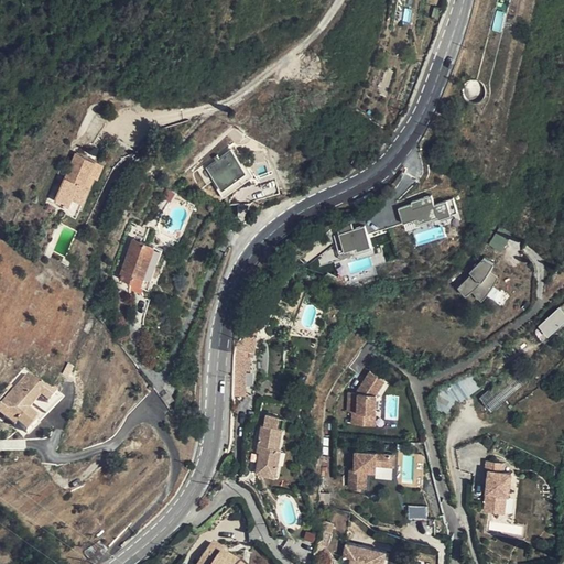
[(212,167),(217,190),(242,183),(234,153),(220,156),(223,164),(212,167)]
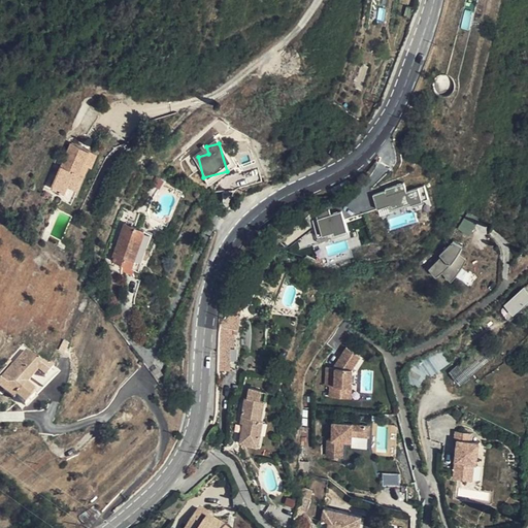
[(61,144),(42,190),(55,196),(65,200),(78,168),(74,166),(80,153),(61,144)]
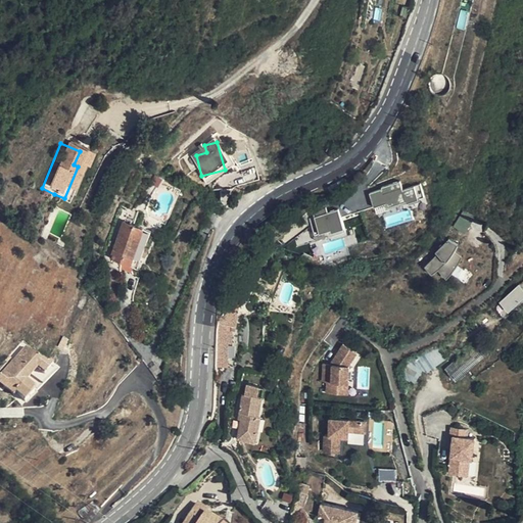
[(87,154),(80,151),(74,164),(78,167),(82,169),(87,154)]
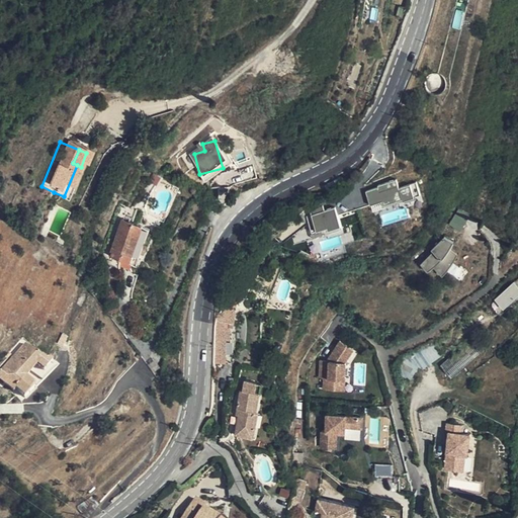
[(371,212),(420,196),(416,182),(399,188),(396,180),(364,190),(371,212)]
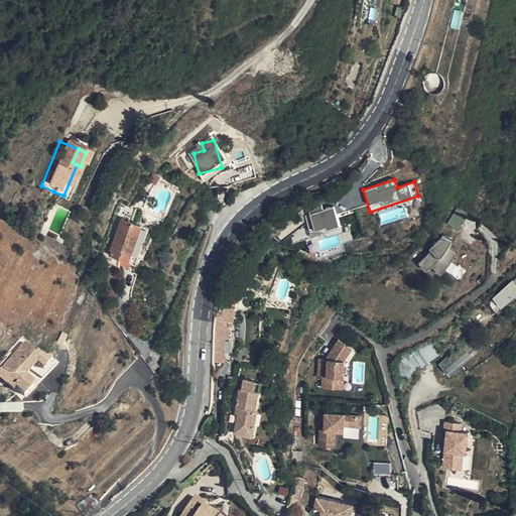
[(63,196),(53,191),(50,200),(59,204),(63,196)]
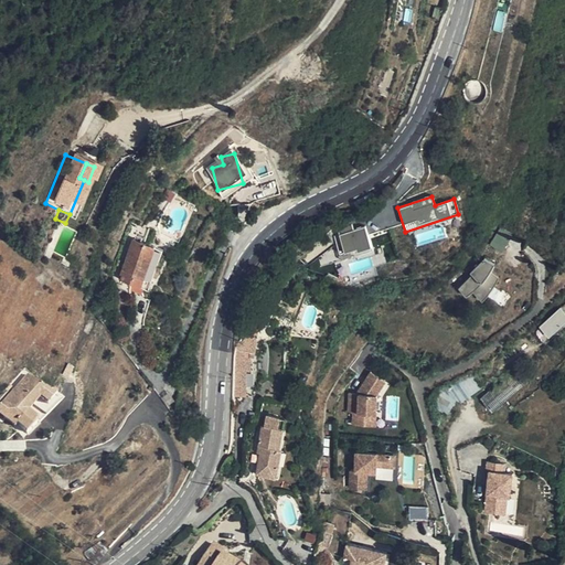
[(343,255),(370,248),(365,228),(339,234),(343,255)]
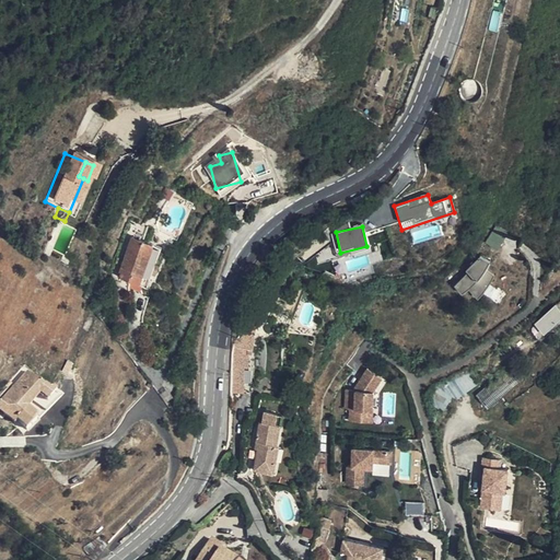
[(492,233),(487,243),(498,249),(504,240),(492,233)]
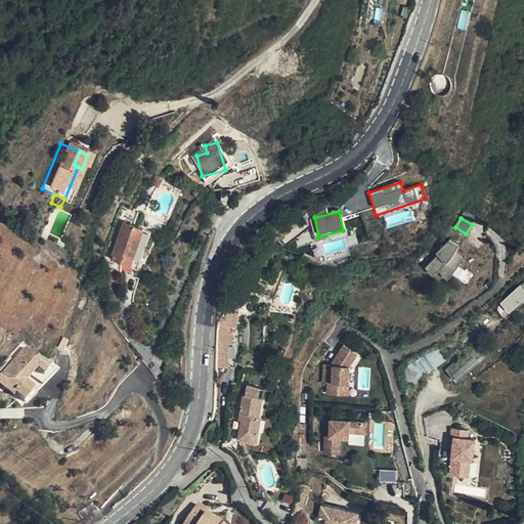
[(138,246),(113,237),(101,275),(127,281),(138,246)]
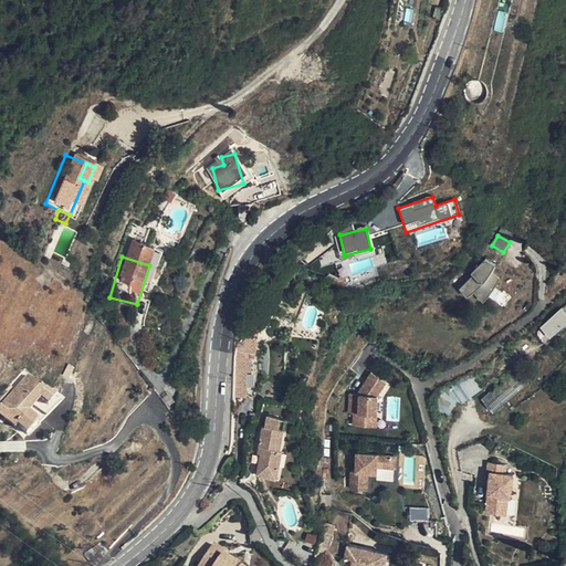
[(486,259),(471,272),(473,275),(461,289),(469,296),(472,293),(475,291),(485,301),(492,293),(495,289),(498,283),(501,278),(493,272),(496,264),(486,259)]
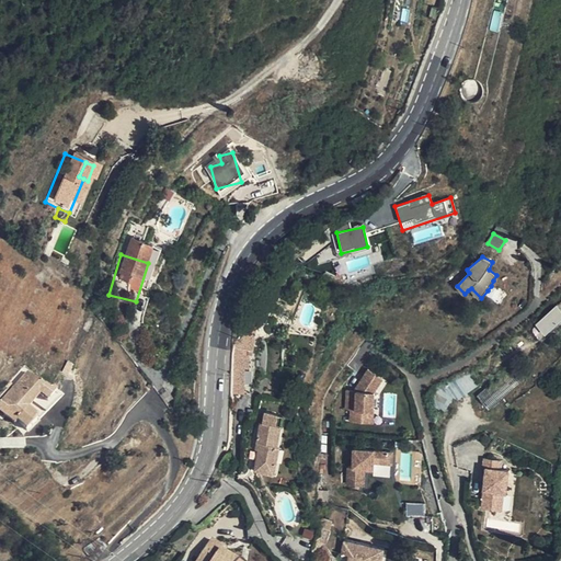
[(546,336),(560,321),(560,310),(556,306),(535,327),(546,336)]
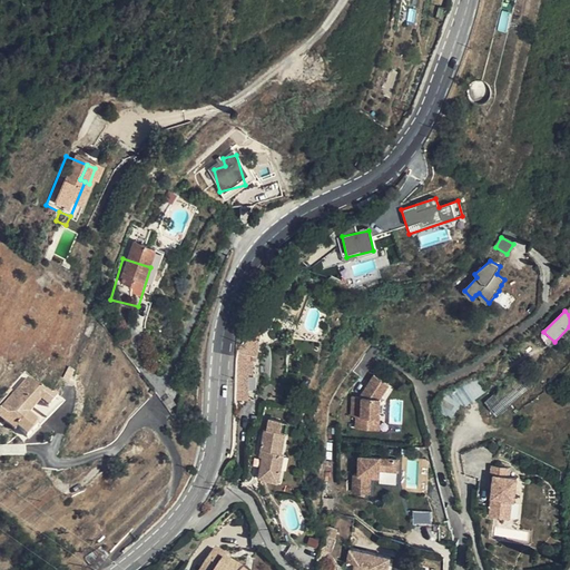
[(237,373),(237,371),(232,403),(243,404),(246,384),(249,385),(251,372),(254,372),(257,351),(239,349),(238,360),(245,360),(245,373),(237,373)]
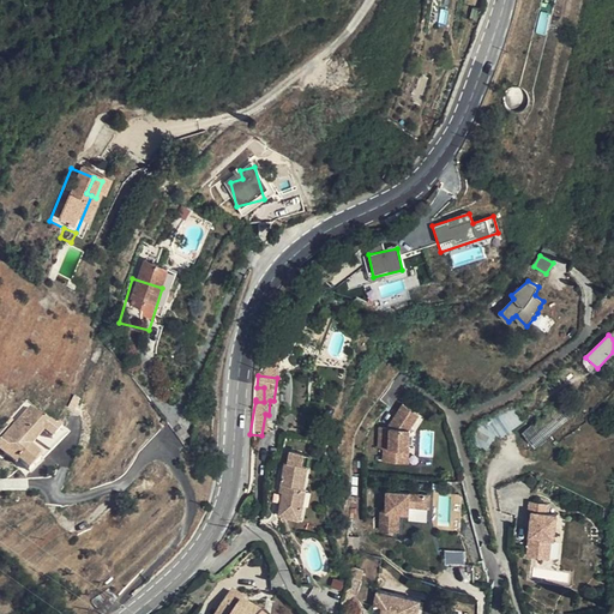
[(411,431),(421,415),(404,405),(390,429),(381,429),(380,451),(386,451),(386,463),(408,464),(408,451),(411,451),(411,431)]
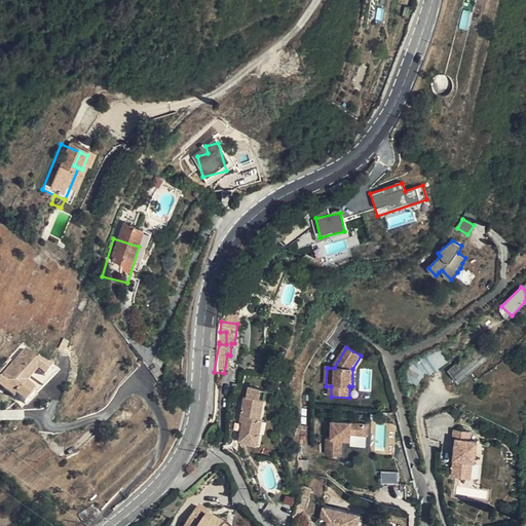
[(47,367),(25,349),(0,377),(0,378),(16,393),(15,396),(25,403),(35,390),(28,383),(38,372),(44,377),(53,368),(50,364),(47,367)]
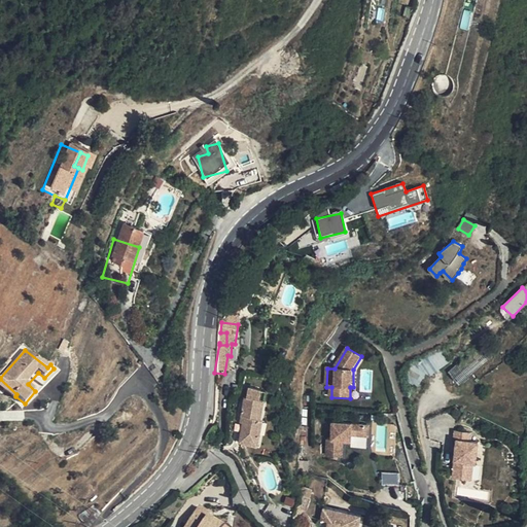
[(421,364),(429,376),(448,362),(438,351),(421,364)]
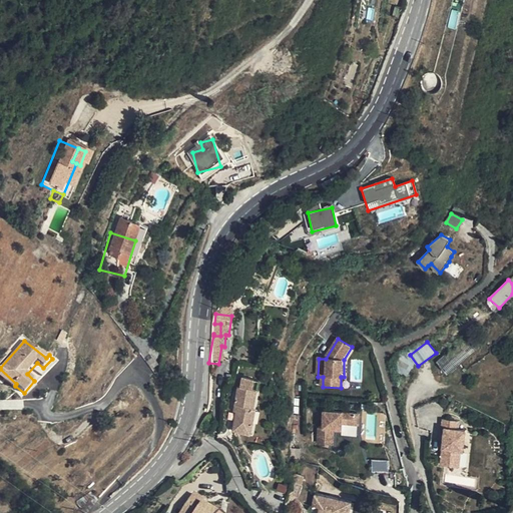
[(451,349),(436,363),(446,373),(461,359),(451,349)]
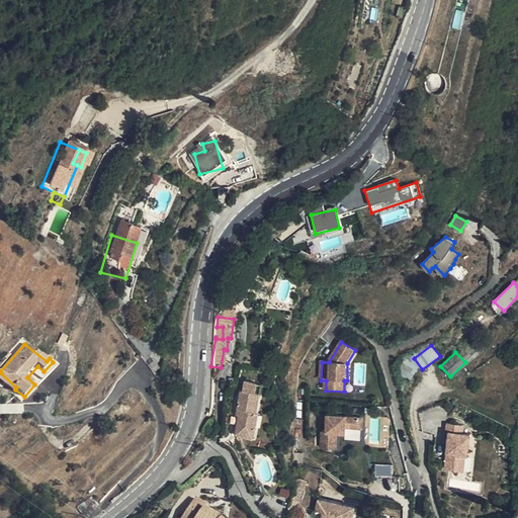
[(0,372),(0,381),(12,394),(15,390),(16,387),(0,372)]
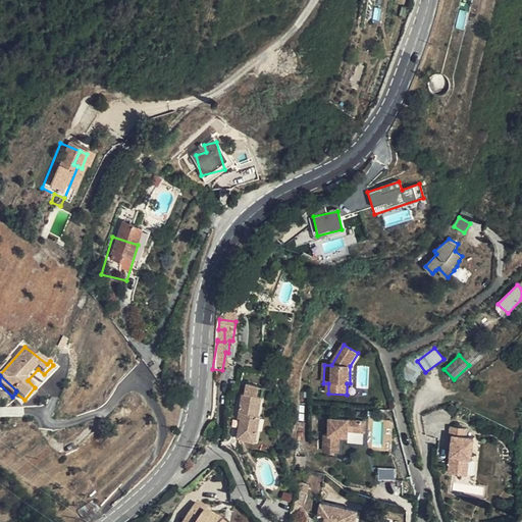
[(263,413),(265,394),(262,394),(263,383),(250,381),(248,390),(246,390),(244,410),(247,410),(246,417),(244,436),(262,439),(264,426),(259,426),(260,413),(263,413)]
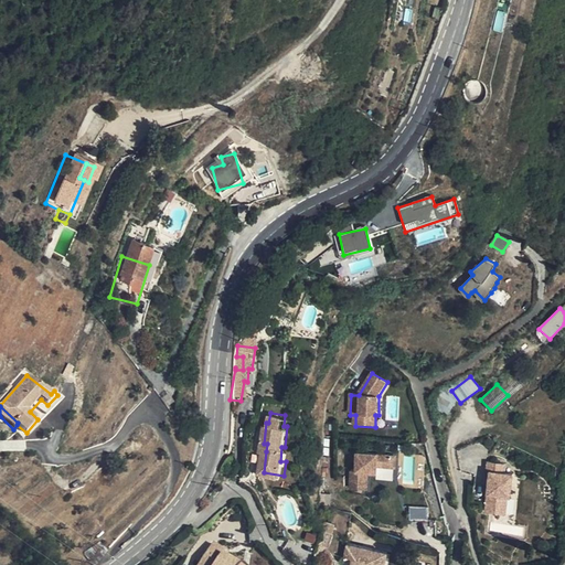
[(397,468),(397,452),(356,452),(356,471),(350,471),(350,490),(369,490),(369,473),(379,473),(379,468),(397,468)]
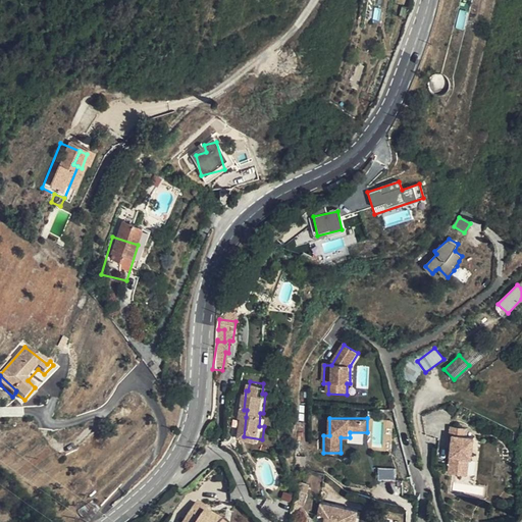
[(467,437),(468,429),(451,427),(446,474),(468,477),(472,437),(467,437)]
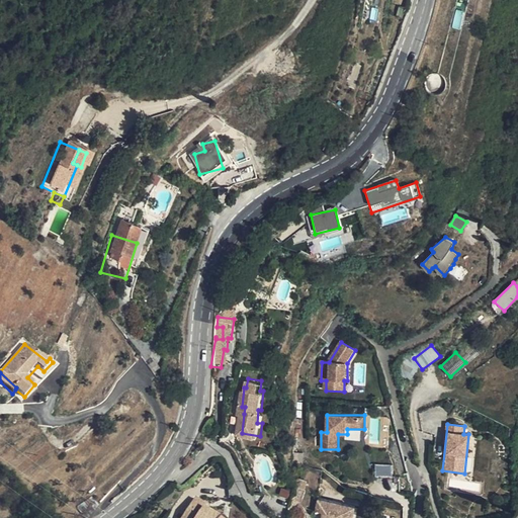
[(375,465),(375,476),(392,476),(392,465),(375,465)]
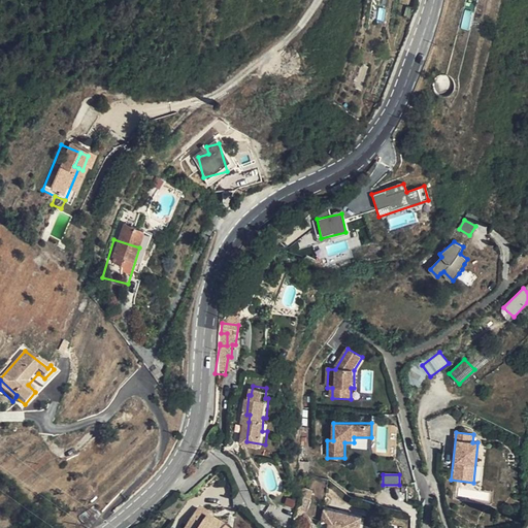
[(93,507),(78,518),(87,527),(90,527),(99,515),(93,507)]
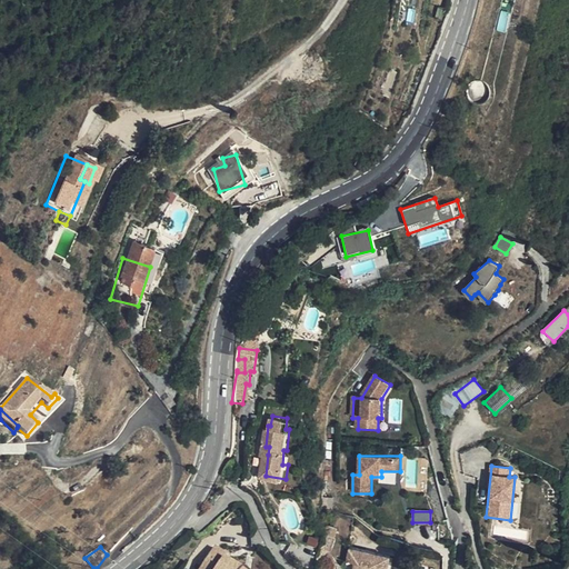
[(389,568),(392,552),(355,547),(352,561),(358,561),(357,568),(389,568)]
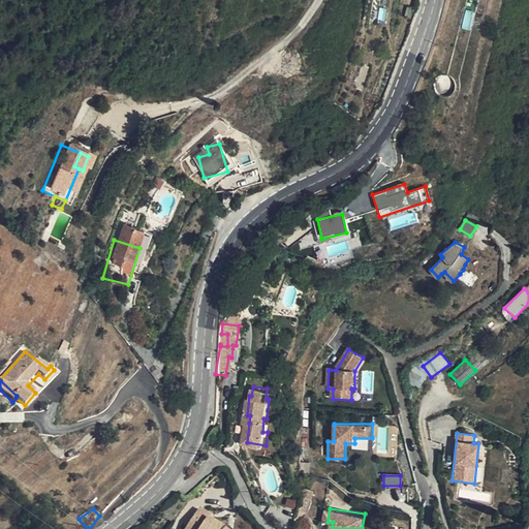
[(222,528),(207,519),(209,516),(200,509),(186,528),(222,528)]
